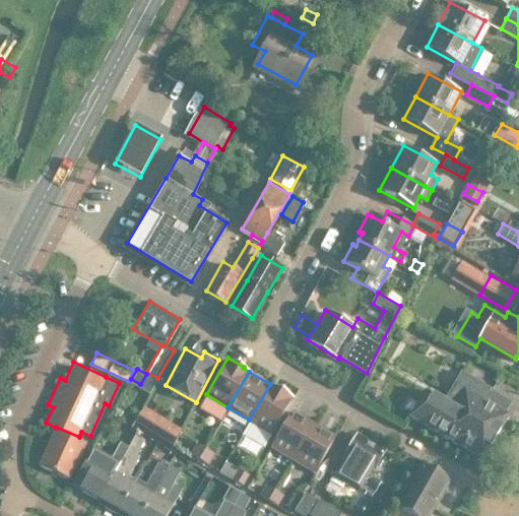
[(410,414),(483,457),(509,412),(506,411),(512,400),(492,388),(461,372),(455,382),(444,401),(425,389),(410,414)]
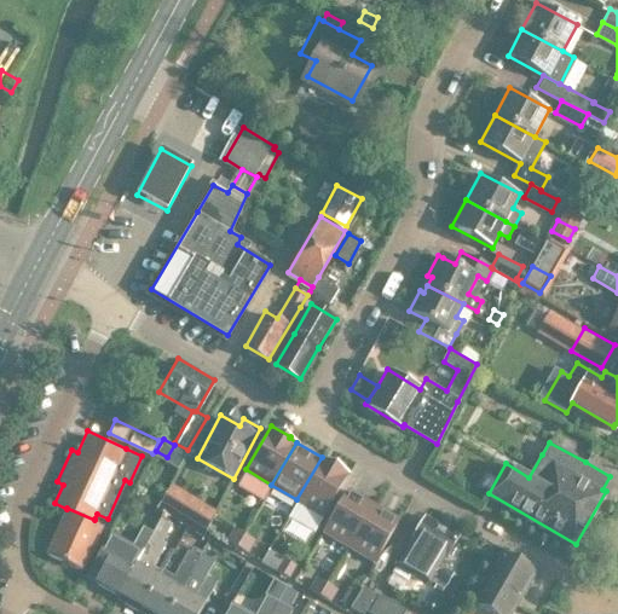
[(329,462),(322,457),(296,499),(322,514),(344,480),(348,471),(330,461),(329,462)]
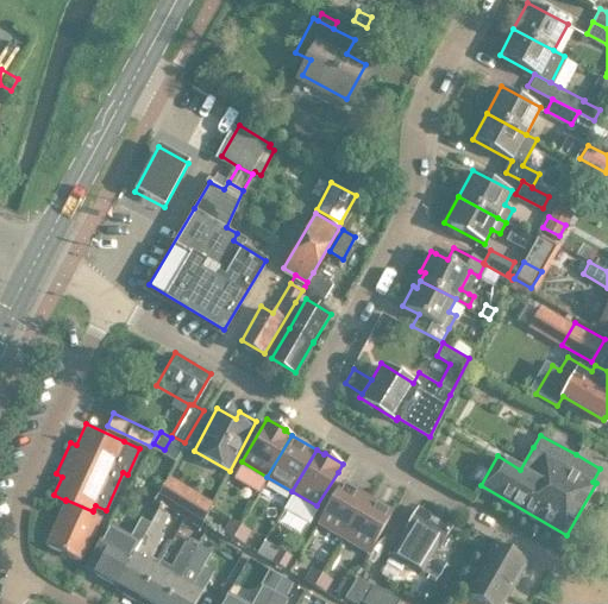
[(318,520),(343,535),(368,492),(342,478),(318,520)]
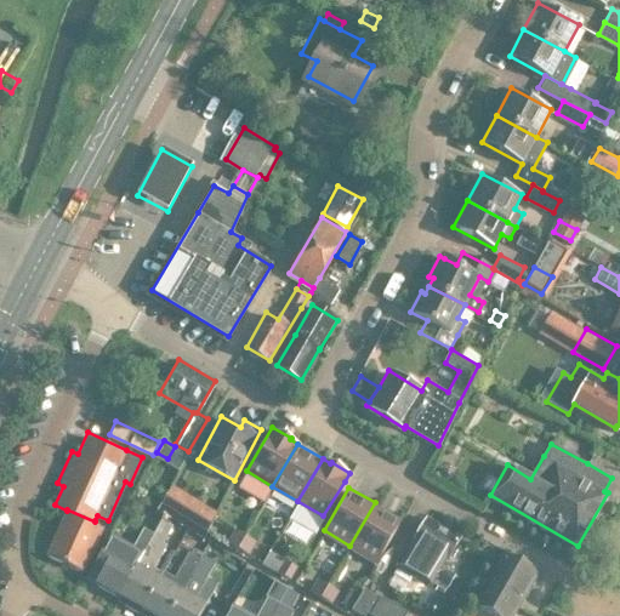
[(168,491),(160,502),(206,530),(212,518),(168,491)]
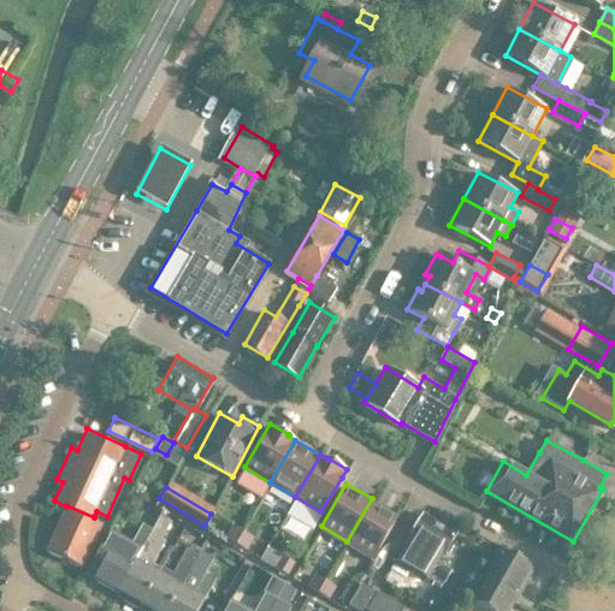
[(372,498),(347,541),(372,556),(397,514),(372,498)]
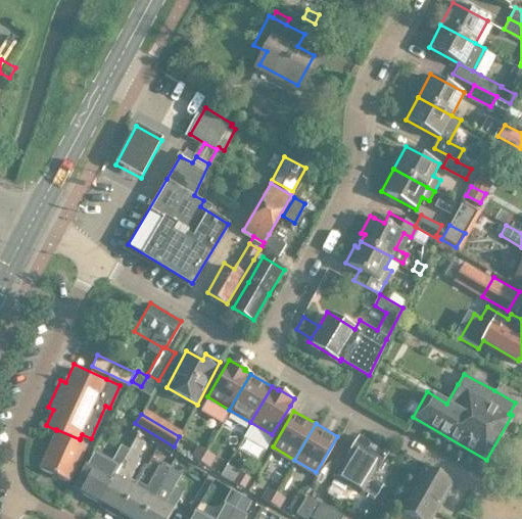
[(56,430),(40,465),(70,479),(87,442),(80,438),(80,439),(56,429),(56,430)]
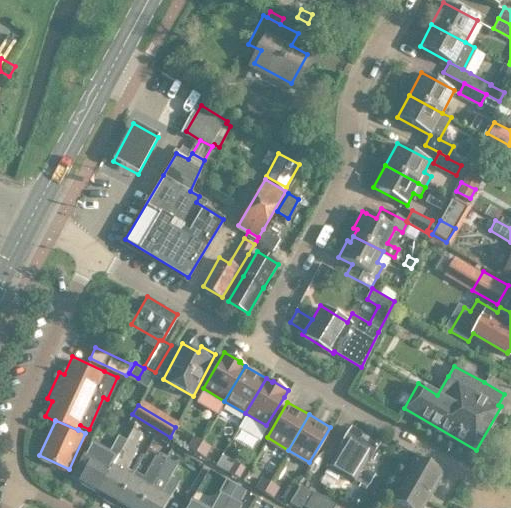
[(379,441),(352,424),(330,461),(323,472),(337,480),(343,470),(368,484),(375,472),(364,466),(379,441)]
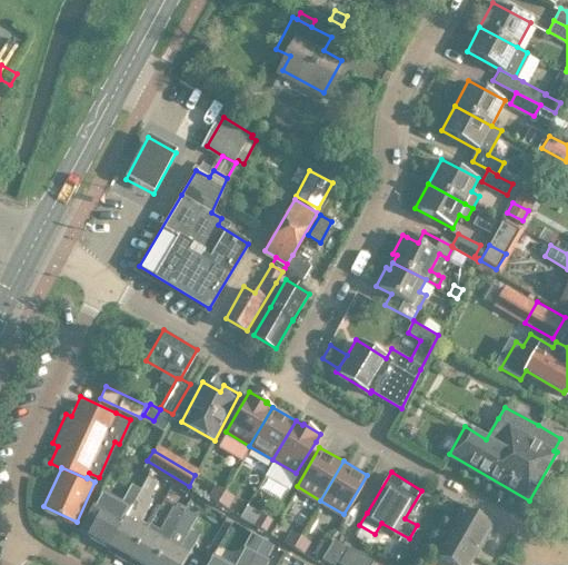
[(148,474),(142,486),(135,501),(127,514),(125,513),(108,544),(115,548),(113,551),(127,558),(129,555),(149,521),(143,517),(153,498),(150,496),(159,479),(148,474)]
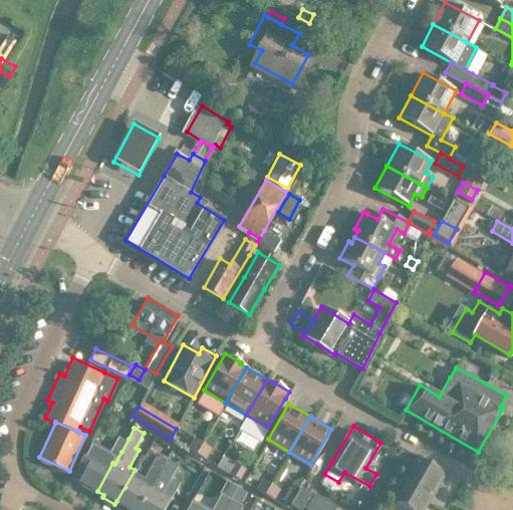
[(203,443),(195,439),(190,447),(198,452),(203,443)]
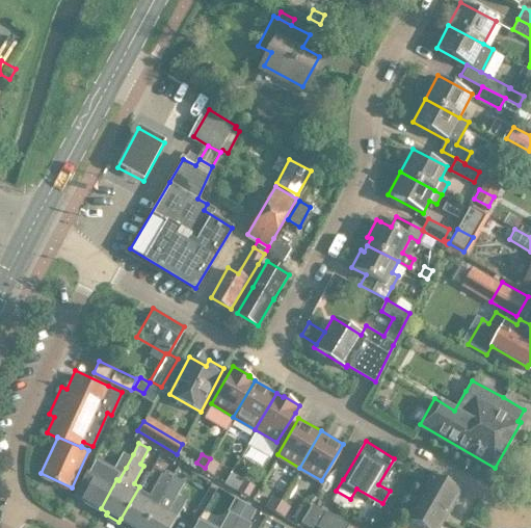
[(140,527),(170,476),(173,472),(174,473),(180,463),(167,455),(159,470),(162,472),(150,493),(139,486),(121,519),(126,522),(123,527),(140,527)]
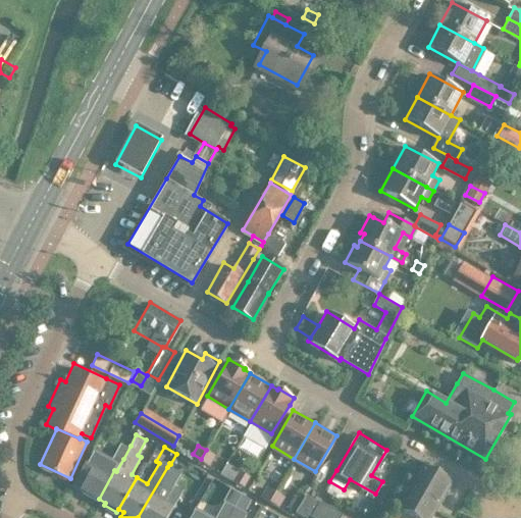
[(206,450),(201,459),(209,463),(214,455),(206,450)]
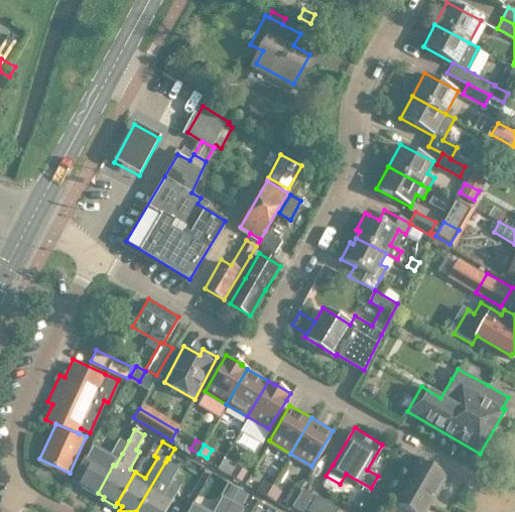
[(111,454),(99,446),(79,482),(98,493),(113,465),(107,462),(111,454)]
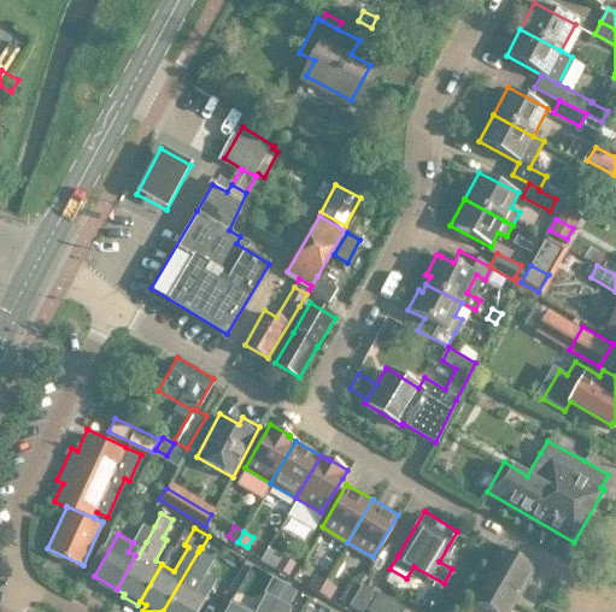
[(287,571),(288,571),(294,560),(285,554),(269,545),(262,557),(277,566),(287,571)]
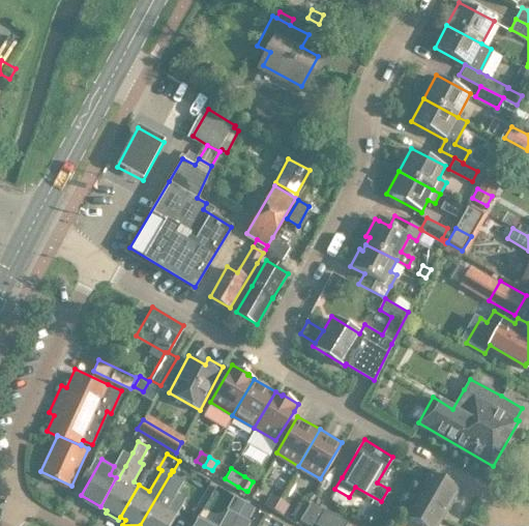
[(183,476),(173,471),(172,470),(170,474),(140,525),(167,525),(185,494),(176,489),(183,476)]
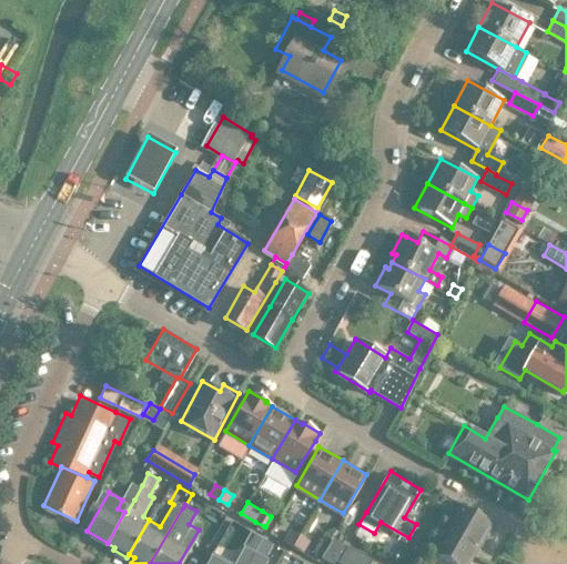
[(466,563),(489,524),(461,507),(435,552),(456,563),(466,563)]
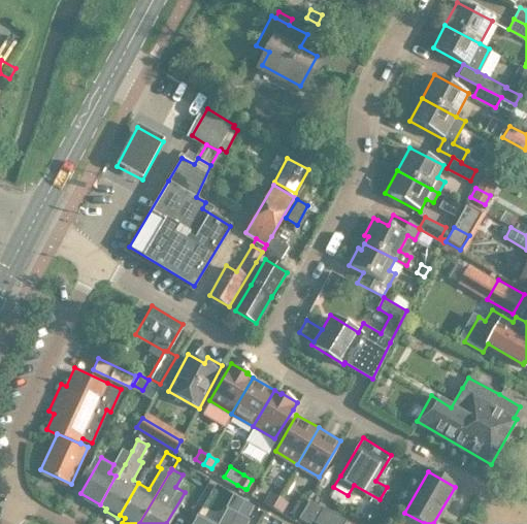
[(266,501),(274,506),(280,498),(271,493),(266,501)]
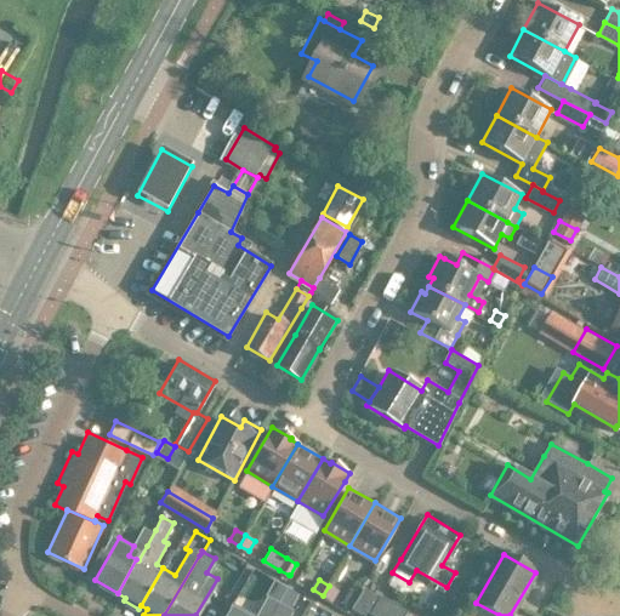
[(337,591),(329,586),(323,595),(331,602),(337,591)]
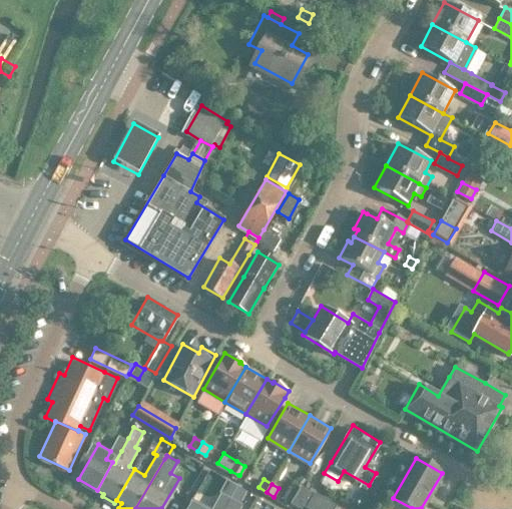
[(296,489),(289,485),(283,496),(290,500),(296,489)]
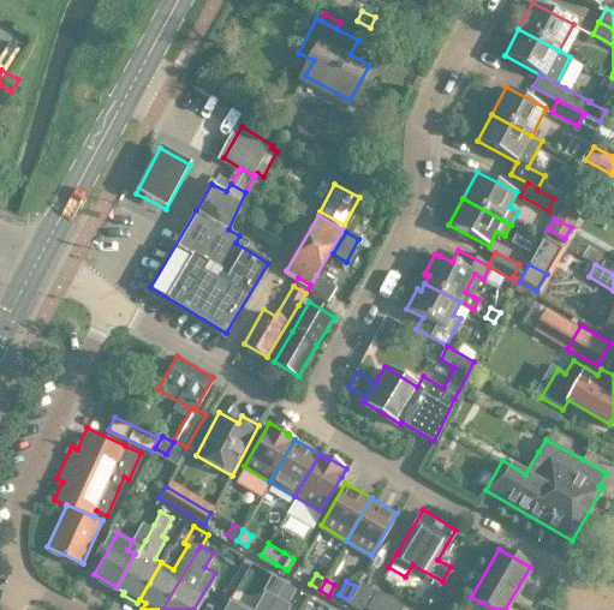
[(370,609),(400,609),(404,604),(376,588),(376,591),(361,582),(350,603),(362,609),(363,605),(370,609)]
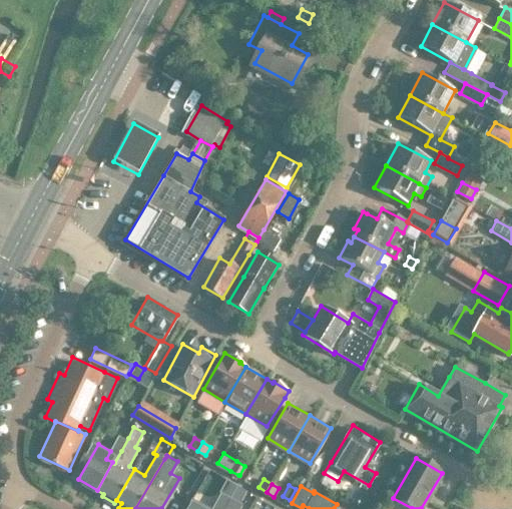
[(192,498),(185,508),(223,508),(230,497),(221,491),(211,508),(192,498)]
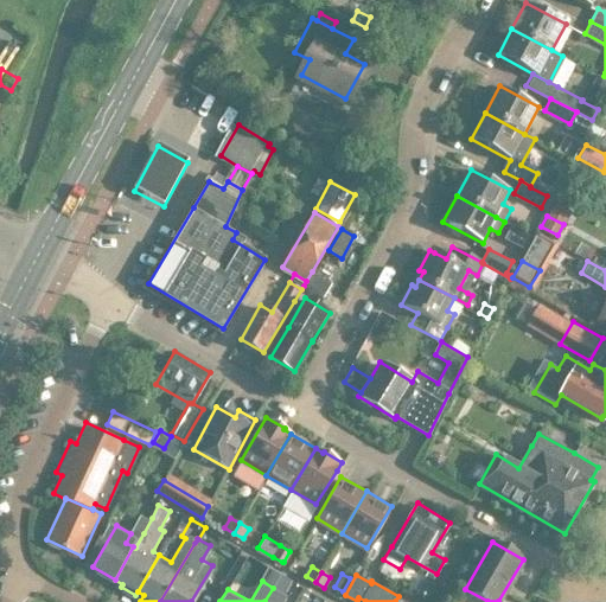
[(281,601),(286,595),(273,588),(265,601),(281,601)]
